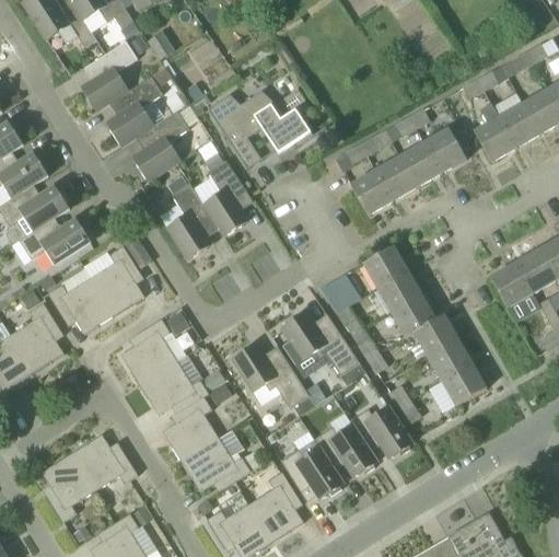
[(69,0),(58,8),(53,0),(26,0),(22,3),(46,39),(61,30),(69,42),(77,37),(83,48),(96,39),(91,32),(83,20),(71,0),(69,0)]
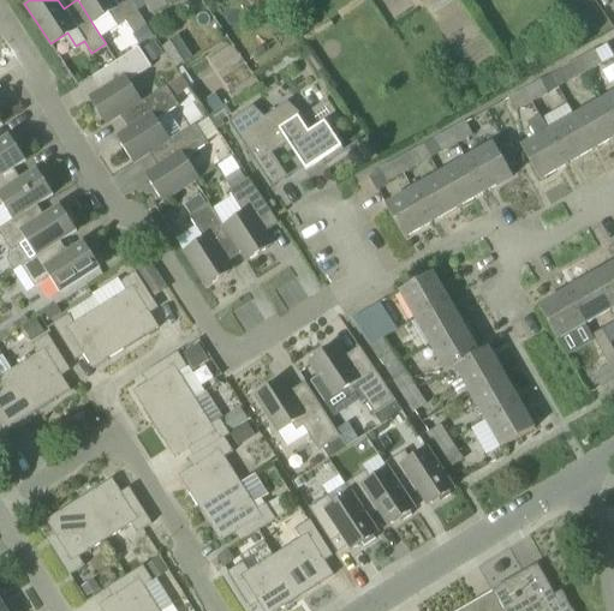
[(125,18),(132,30),(145,22),(130,0),(78,0),(91,22),(100,35),(117,24),(125,18)]
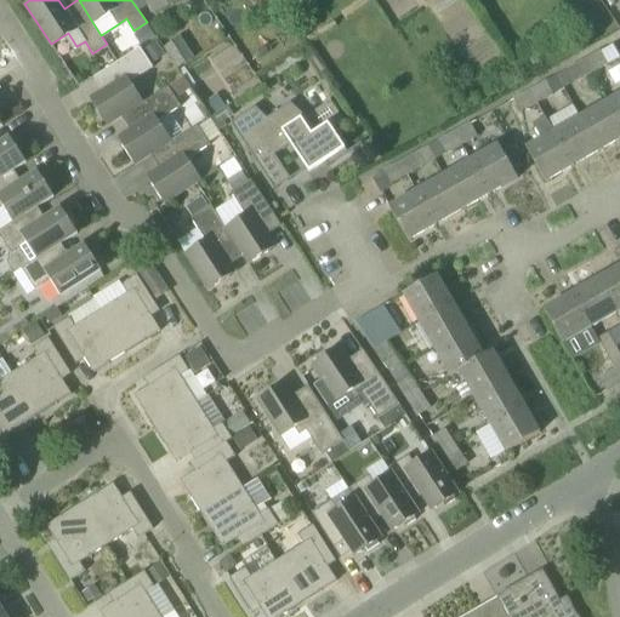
[(284,6),(279,0),(255,0),(267,17),(284,6)]
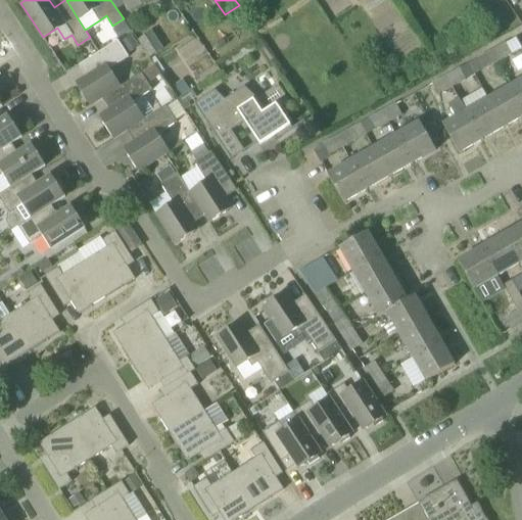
[(112,26),(111,27),(117,36),(130,29),(124,18),(112,26)]
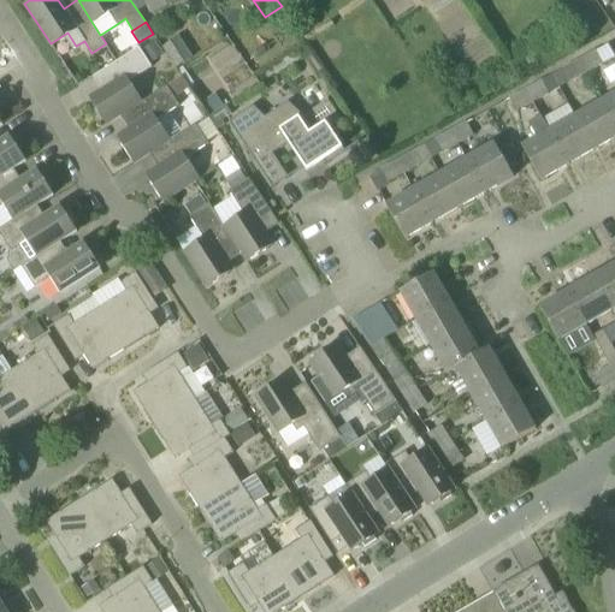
[(163,52),(154,39),(142,46),(151,59),(163,52)]
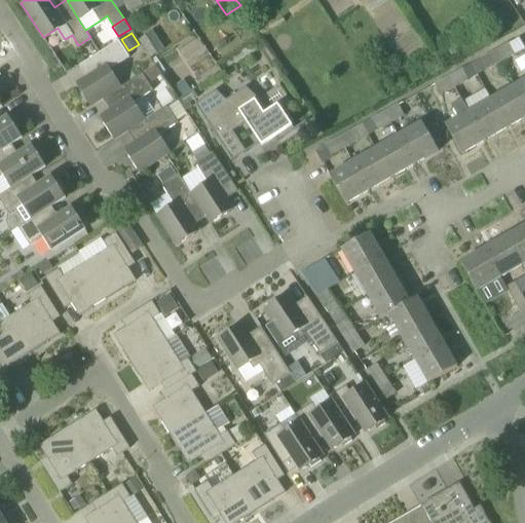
[(89,105),(102,97),(121,84),(110,67),(128,54),(118,38),(78,64),(88,79),(77,86),(89,105)]
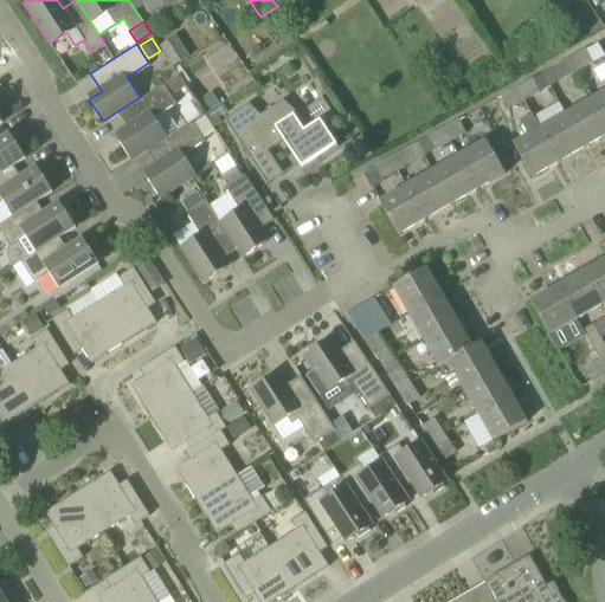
[(585,46),(568,54),(575,68),(592,59),(585,46)]
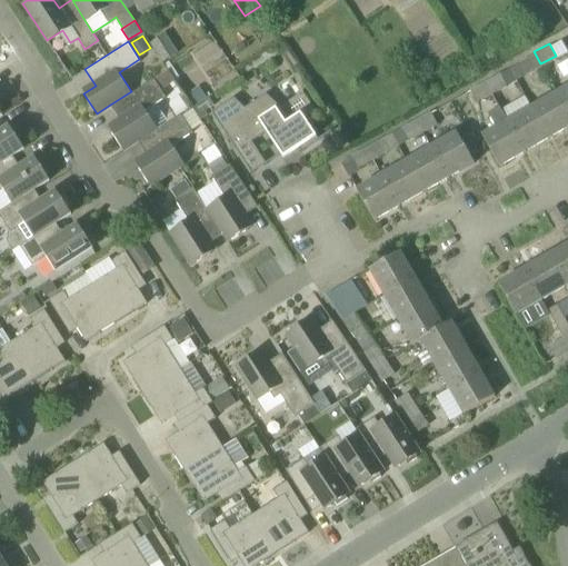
[(518,59),(519,61),(509,68),(515,79),(528,71),(528,70),(540,63),(534,51),(518,59)]
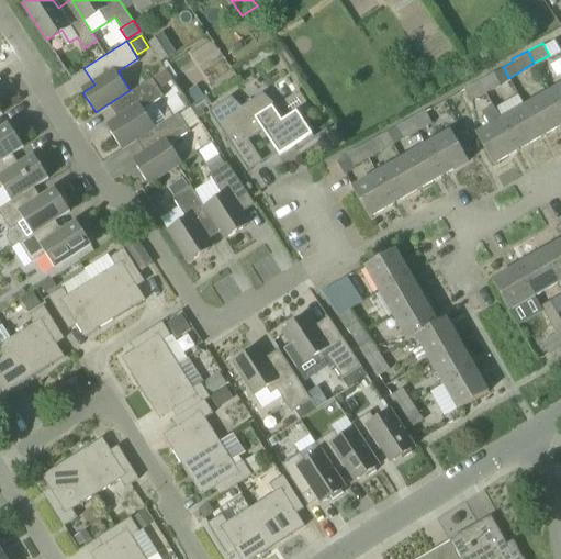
[(493,70),(478,79),(485,91),(500,82),(493,70)]
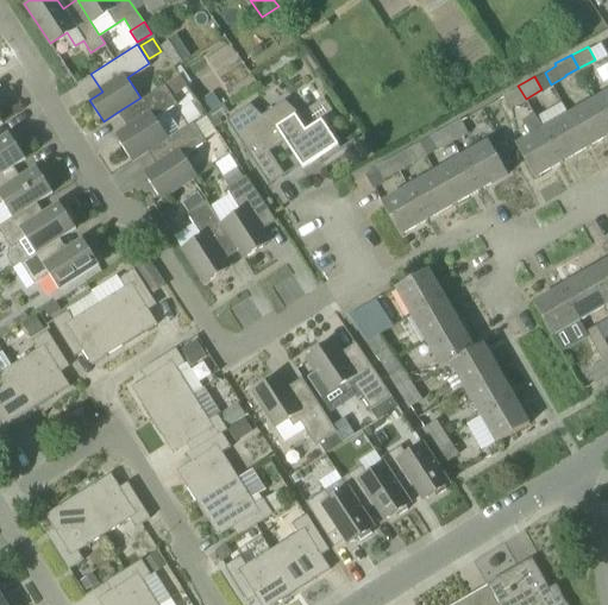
[(131,159),(146,150),(168,136),(155,115),(177,101),(164,82),(140,98),(118,112),(130,130),(118,138),(131,159)]
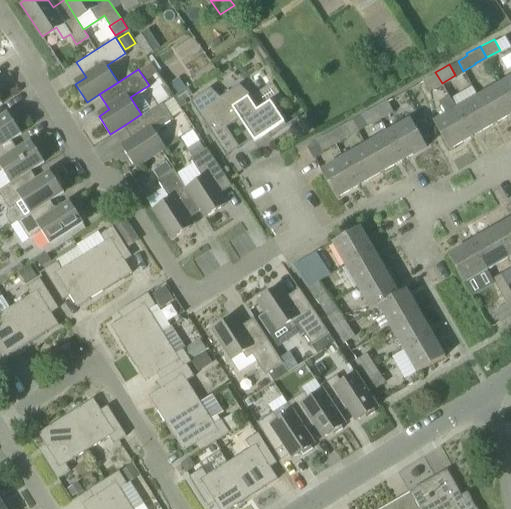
[(428,90),(442,83),(435,72),(422,79),(422,80),(428,90)]
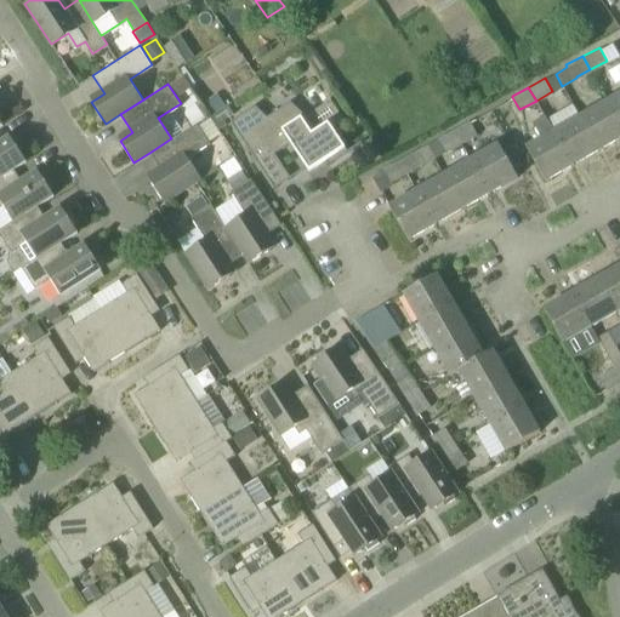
[(619,90),(607,98),(619,121),(619,90)]
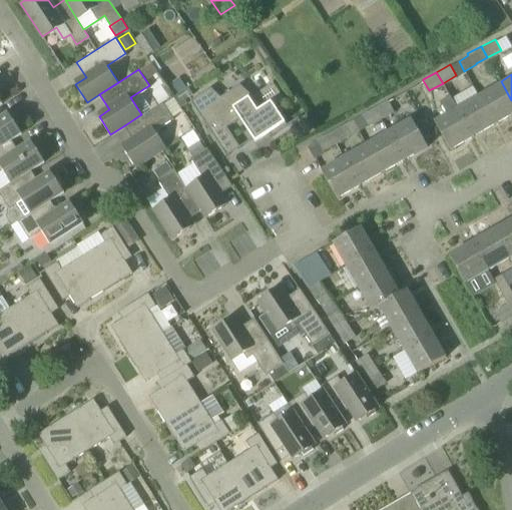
[(178,75),(167,82),(175,93),(186,86),(178,75)]
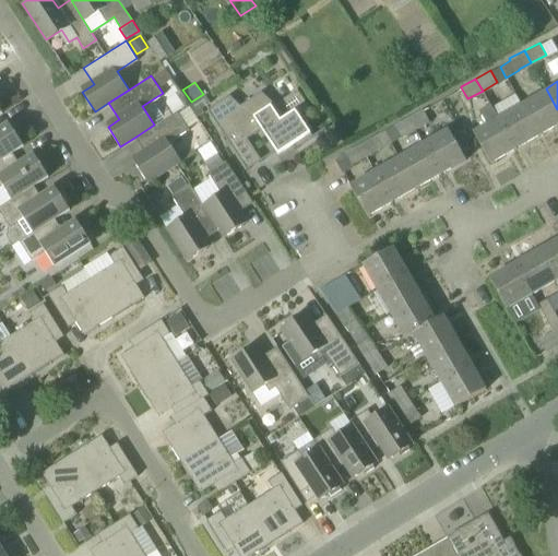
[(291,139),(293,143),(295,146),(324,128),(323,127),(311,134),(298,115),(309,107),(296,89),(274,103),(260,90),(239,104),(228,94),(206,108),(246,168),(262,157),(261,157),(260,158),(246,137),(260,128),(274,149),(272,150),(273,151),(291,139)]
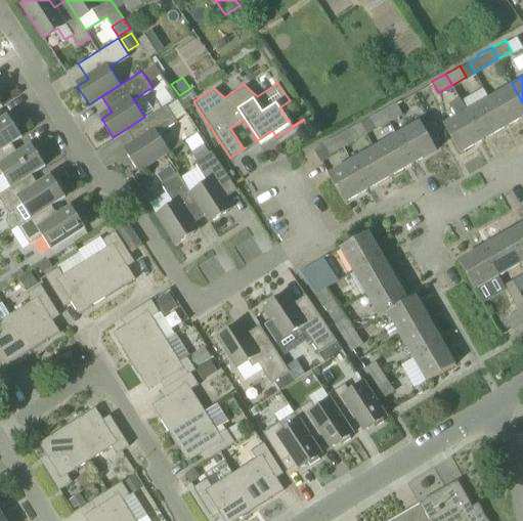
[(522,114),(522,102),(512,83),(488,96),(505,125),(522,114)]
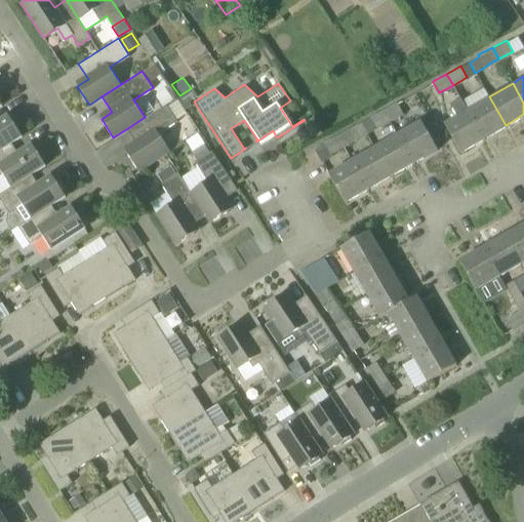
[(197,94),(192,87),(191,88),(179,95),(177,97),(185,108),(191,104),(189,101),(197,94)]
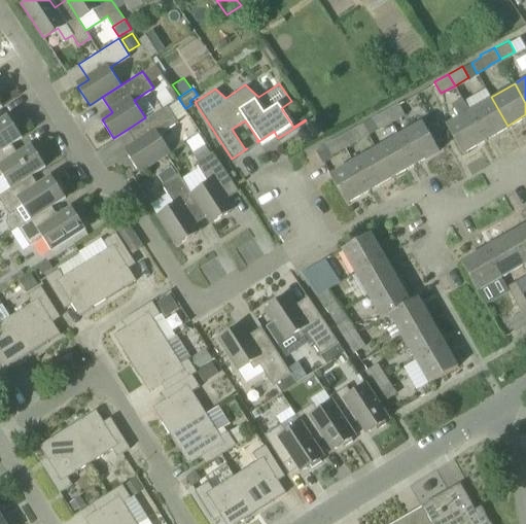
[(507,126),(491,97),(468,110),(485,139),(507,126)]
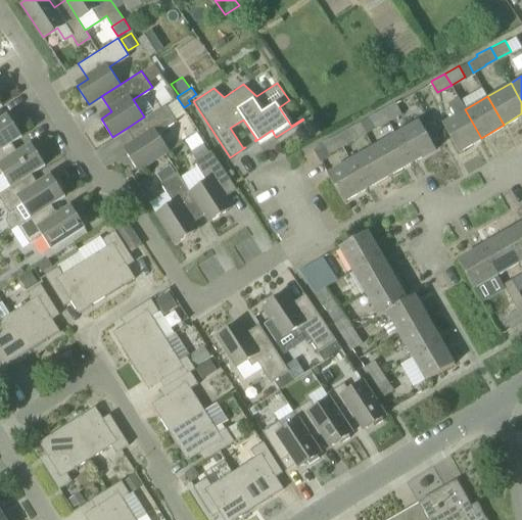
[(447,103),(454,115),(441,123),(458,151),(481,138),(465,109),(458,97),(447,103)]
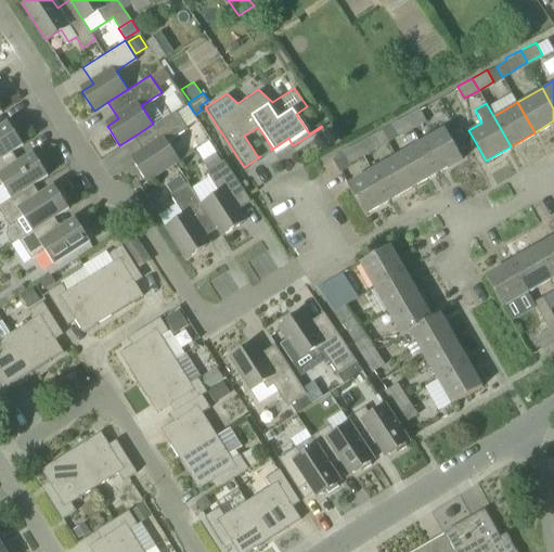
[(426,118),(420,108),(420,107),(404,115),(411,127),(426,118)]
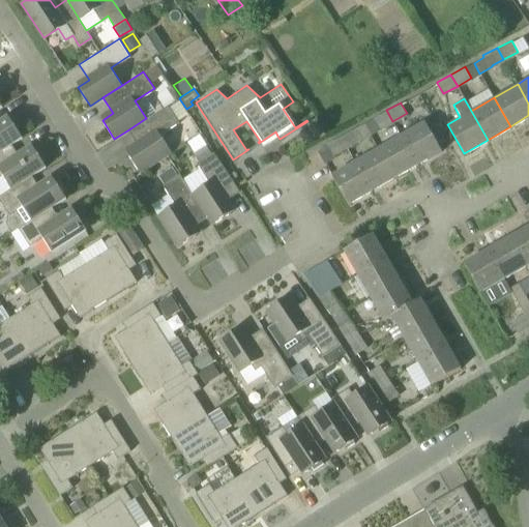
[(168,104),(146,118),(127,130),(134,140),(138,146),(127,153),(139,172),(172,150),(159,133),(179,120),(169,106),(168,104)]
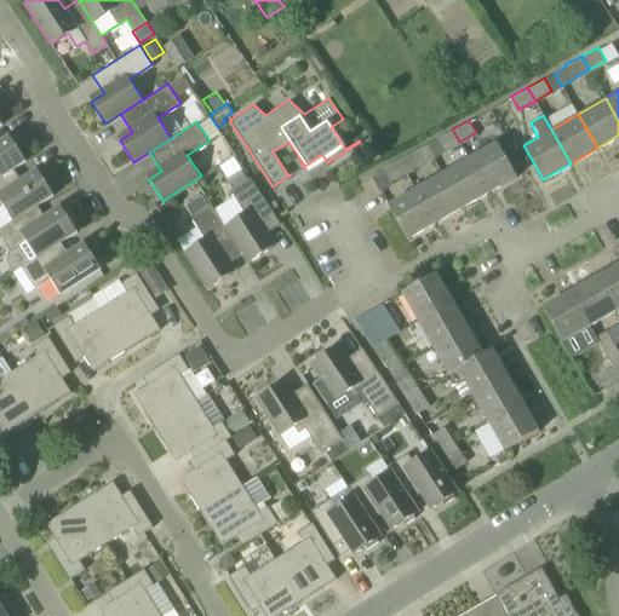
[(24,160),(24,159),(22,156),(23,150),(16,139),(11,138),(9,134),(0,139),(0,174),(5,172),(13,167),(24,160)]
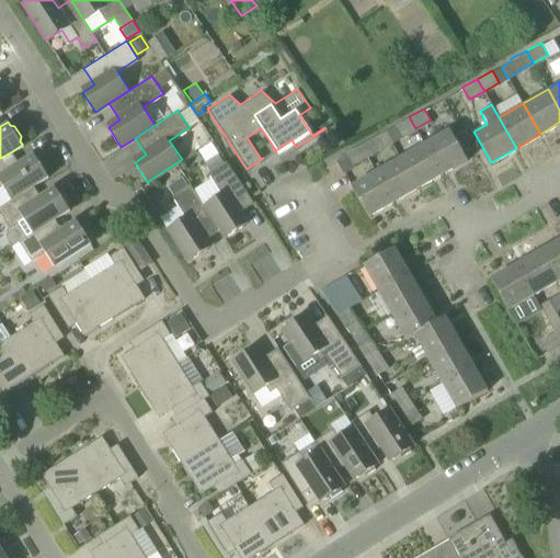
[(459,124),(449,129),(463,152),(472,147),(459,124)]
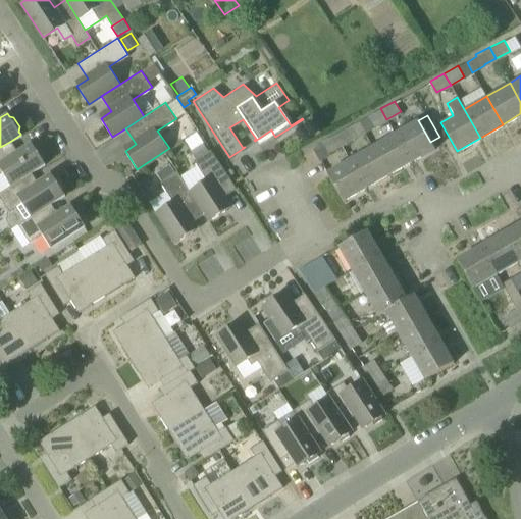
[(430,142),(418,120),(417,119),(395,133),(411,161),(433,148),(430,142)]
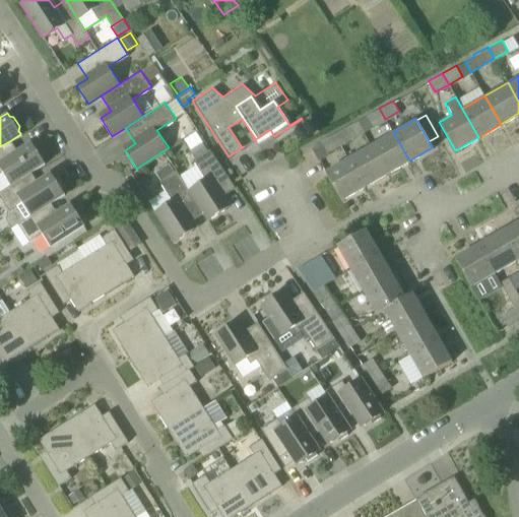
[(333,134),(339,144),(363,131),(357,121),(333,134)]
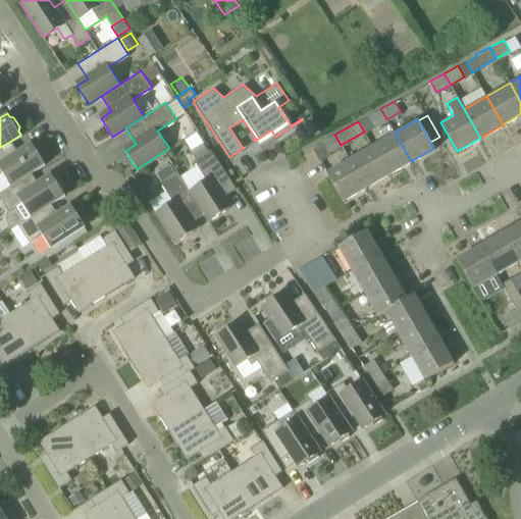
[(387,174),(411,161),(395,133),(371,146),(387,174)]
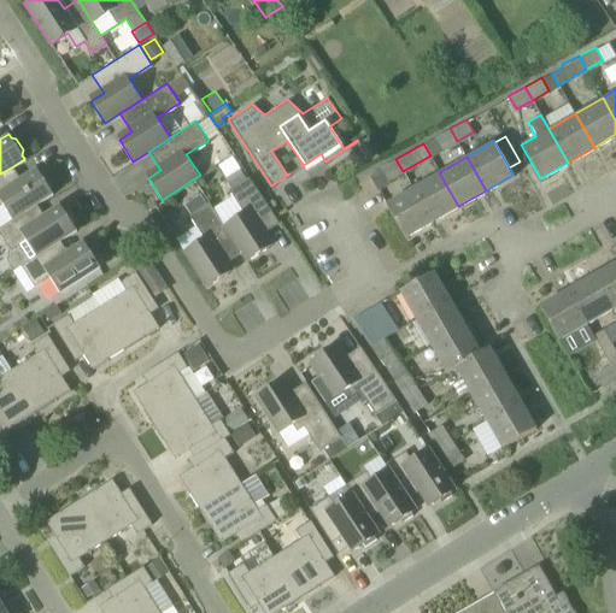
[(389,182),(388,180),(403,171),(396,159),(369,174),(377,189),(389,182)]
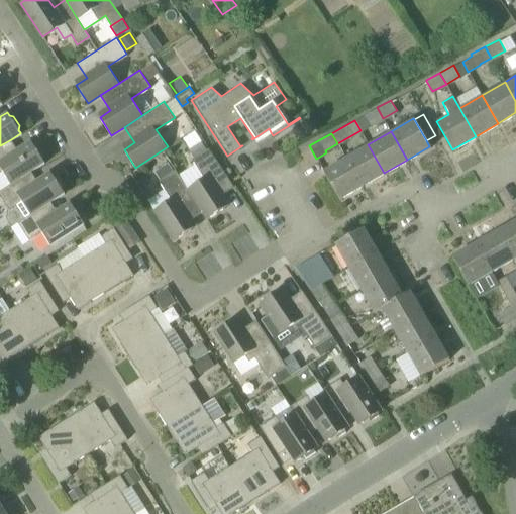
[(189,147),(188,148),(193,157),(206,147),(201,139),(189,147)]
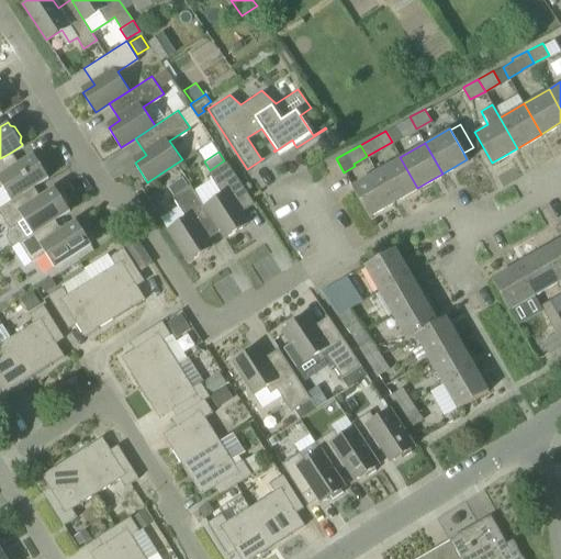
[(0,187),(1,186),(10,199),(25,189),(25,190),(47,176),(45,172),(46,167),(40,157),(35,157),(33,153),(11,167),(4,156),(0,158),(0,187)]
